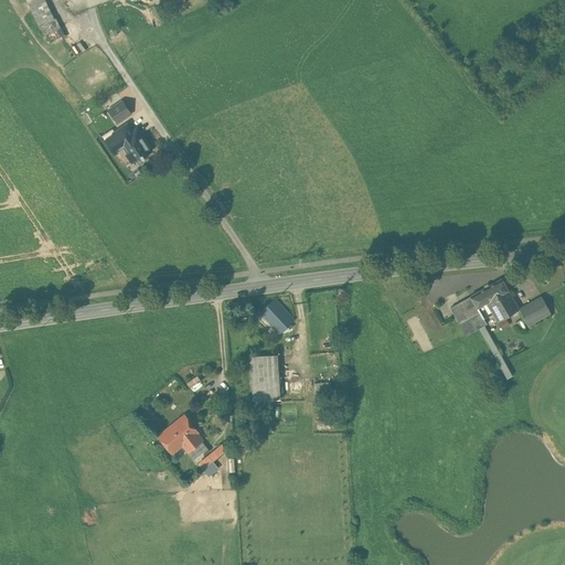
[(44,0),(27,0),(40,25),(54,19),(44,0)]
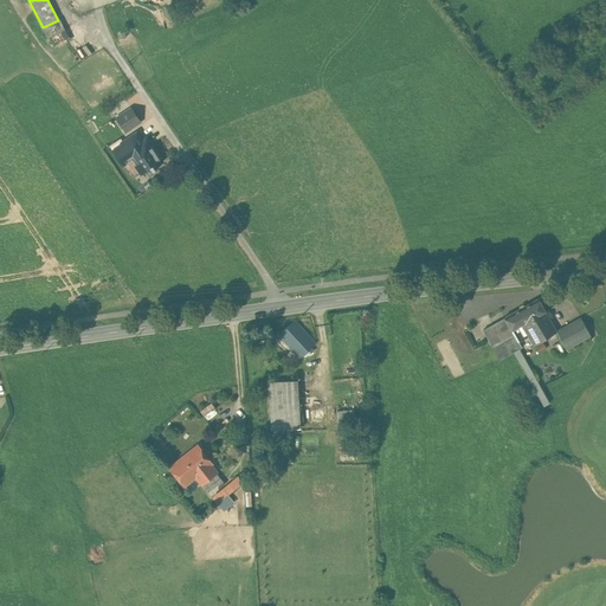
[(58,20),(43,27),(47,38),(64,30),(59,19),(58,20)]
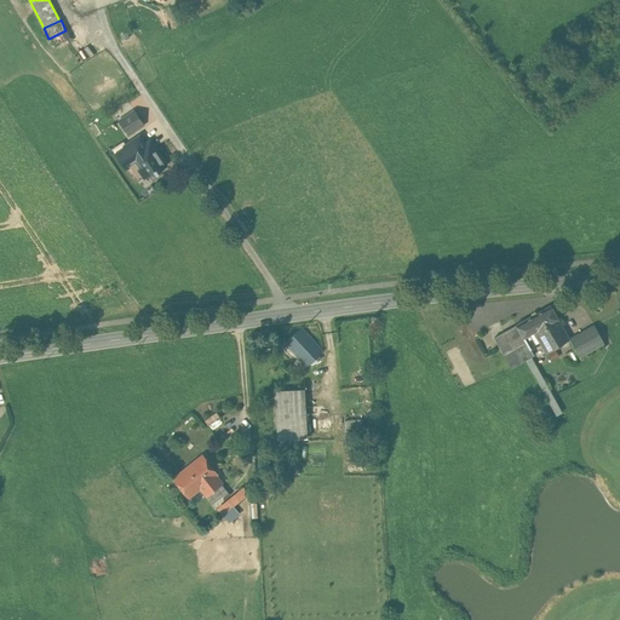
[(65,30),(49,39),(53,50),(70,41),(65,30)]
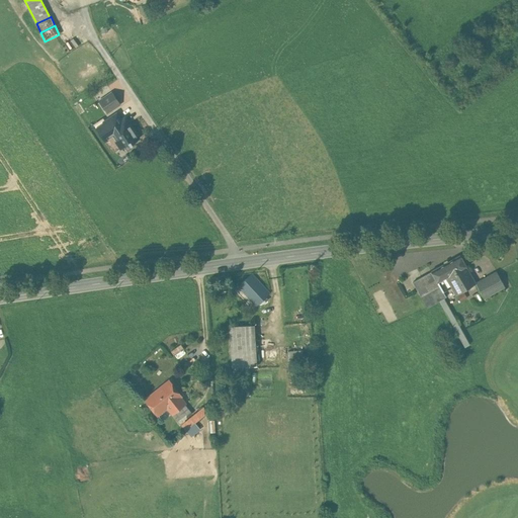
[(119,104),(112,92),(99,101),(106,112),(119,104)]
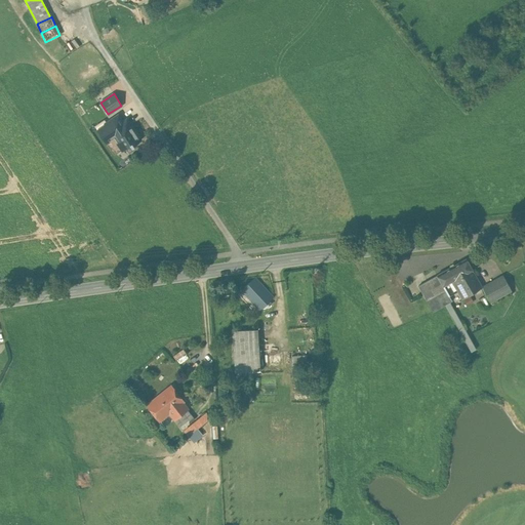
[(124,123),(118,115),(110,121),(111,122),(97,130),(107,144),(108,143),(107,143),(114,137),(122,151),(130,145),(132,147),(134,146),(133,146),(140,140),(130,125),(126,127),(123,123),(124,123)]
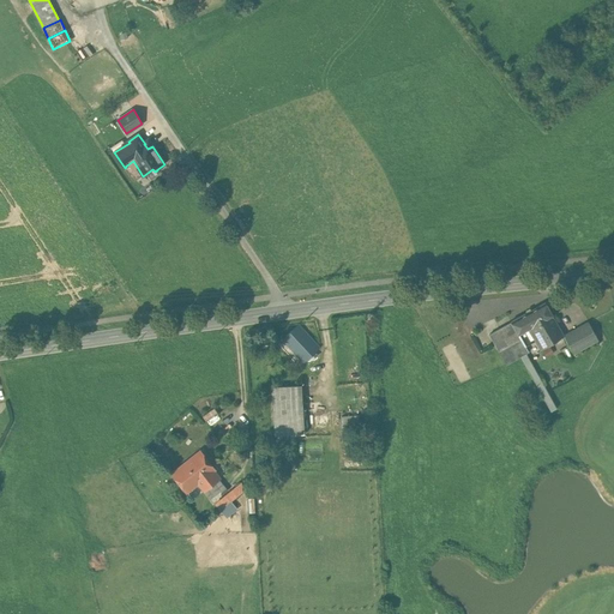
[(531,327),(553,317),(546,302),(511,321),(511,323),(518,333),(531,327)]
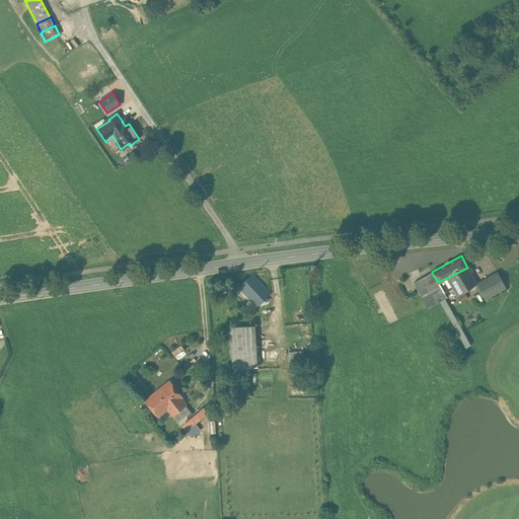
[(449,277),(454,287),(458,293),(455,294),(456,295),(476,284),(475,283),(467,268),(449,277)]
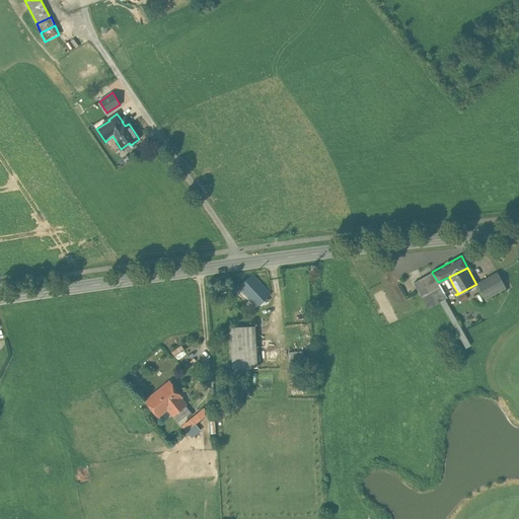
[(506,288),(497,272),(487,278),(495,293),(506,288)]
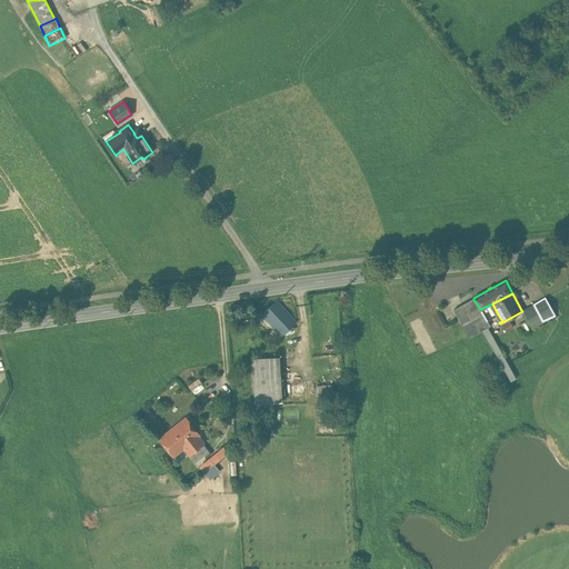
[(480,309),(473,299),(453,310),(469,338),(481,331),(482,330),(487,328),(490,326),(487,320),(480,309)]
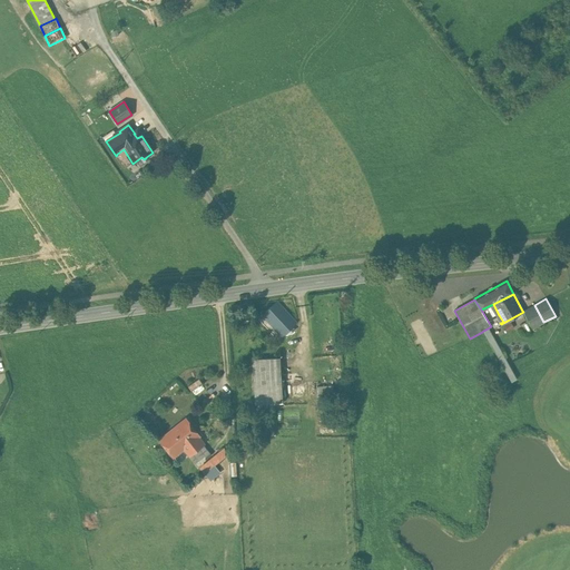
[(296,323),(277,302),(263,315),(282,336),(292,326),(296,323)]
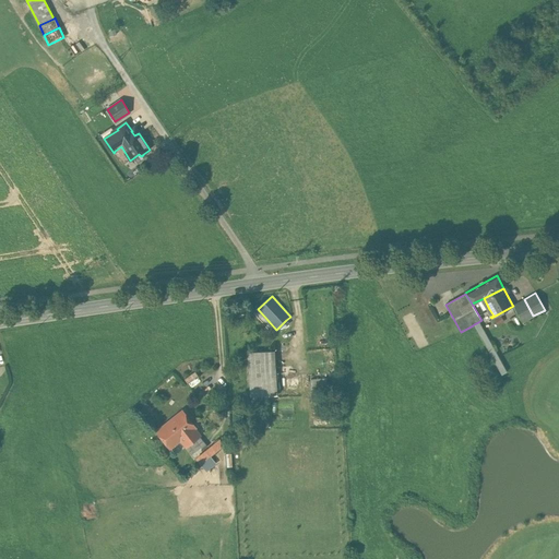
[(489,309),(484,298),(472,304),(478,314),(489,309)]
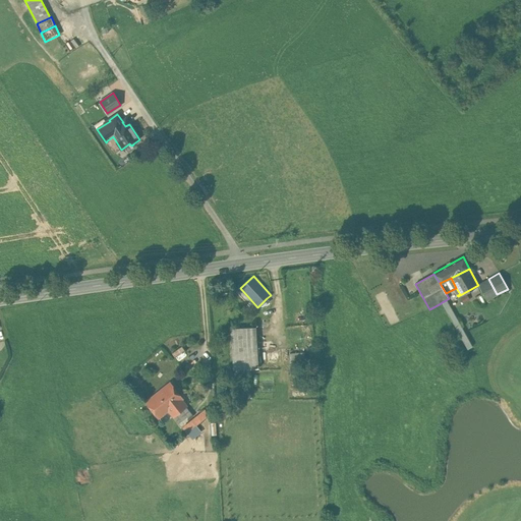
[(497,294),(488,279),(477,284),(478,285),(486,300),(497,294)]
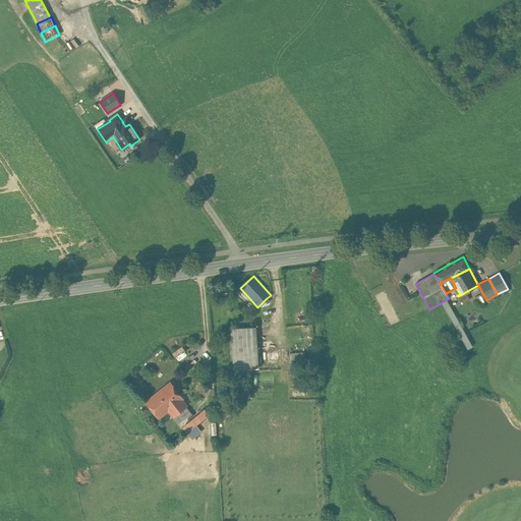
[(463,303),(469,300),(466,294),(460,297),(463,303)]
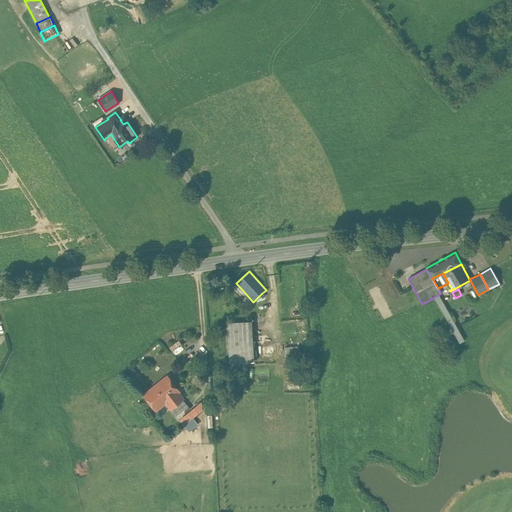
[(265,296),(262,293),(253,302),(252,303),(256,307),(262,302),(261,300),(265,296)]
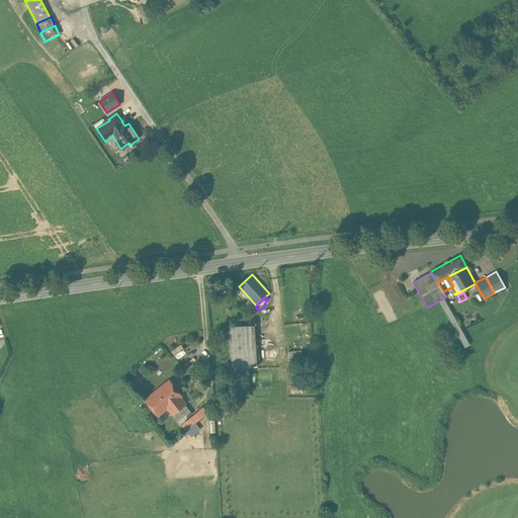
[(469,345),(443,298),(439,300),(464,347),(469,345)]
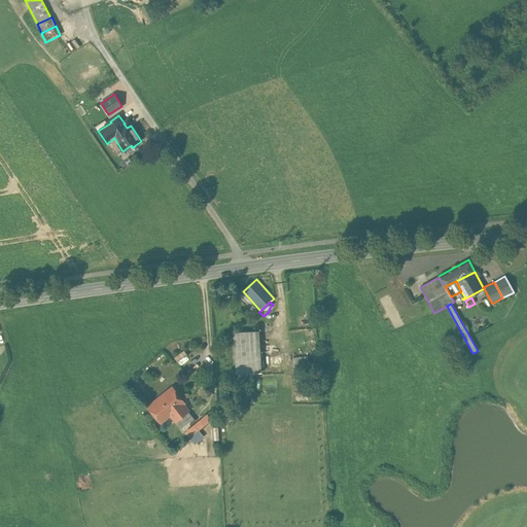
[(258,330),(233,332),(236,374),(261,373),(258,330)]
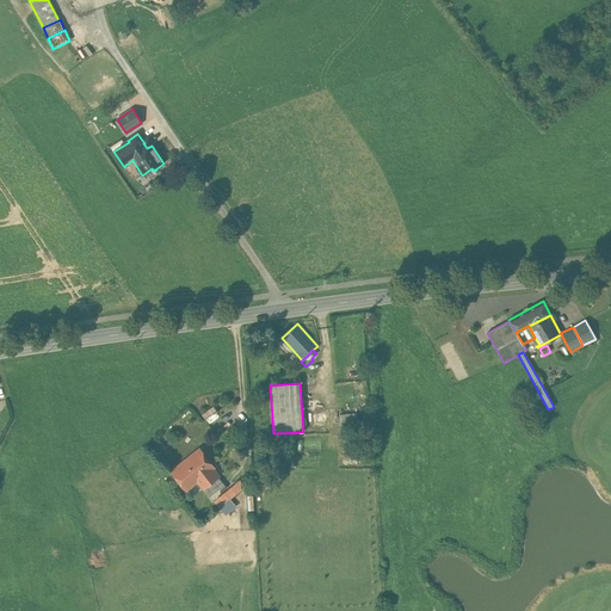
[(343,426),(358,425),(357,412),(341,413),(343,426)]
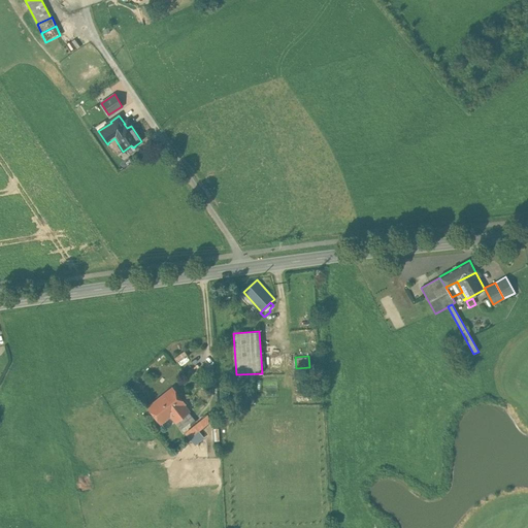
[(172,388),(149,407),(160,423),(170,415),(184,404),(185,403),(172,388)]
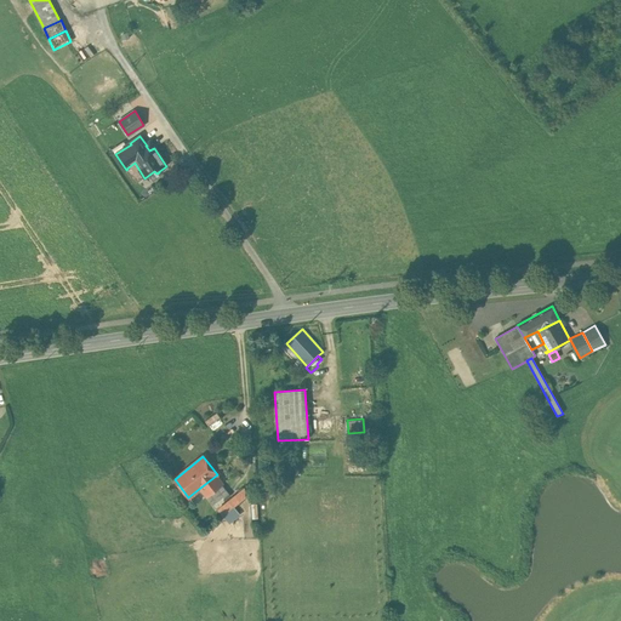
[(216,476),(200,488),(216,507),(226,500),(217,488),(222,484),(216,476)]
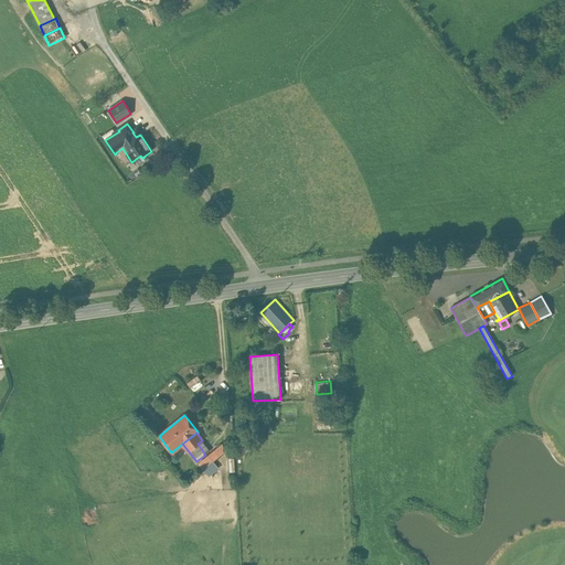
[(211,450),(203,439),(202,440),(198,444),(205,455),(211,450)]
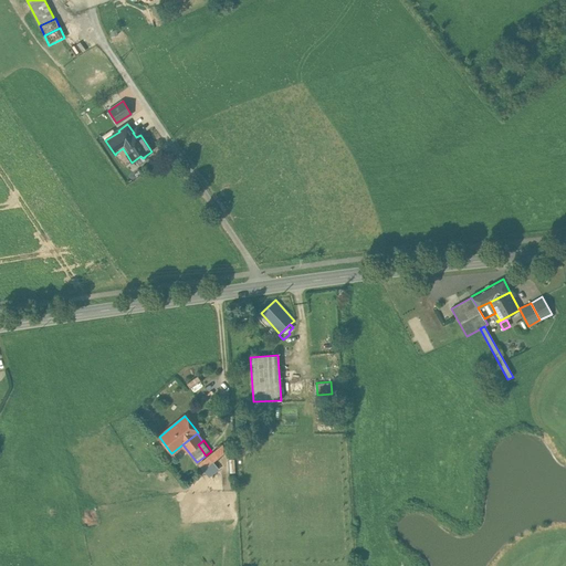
[(198,463),(203,471),(223,456),(223,443),(222,443),(198,463)]
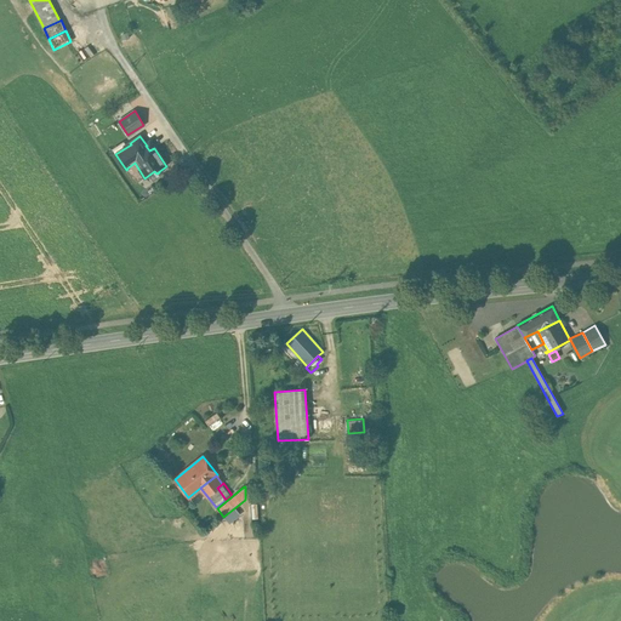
All buildings are outlined.
